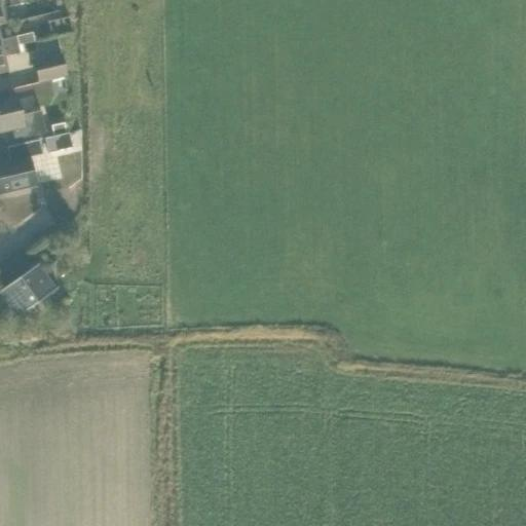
[(0,0),(0,26),(6,25),(2,9),(19,5),(16,0),(0,0)]
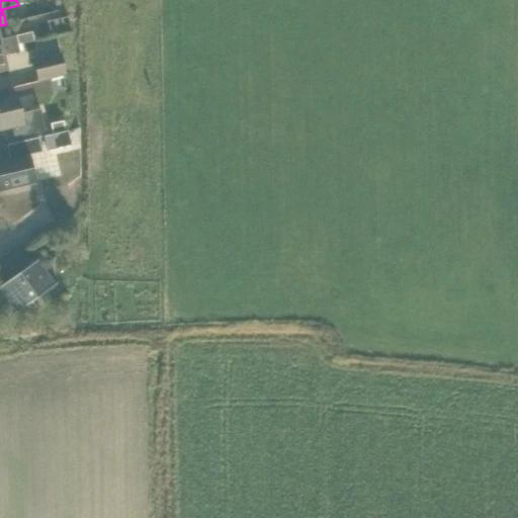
[(17,45),(33,41),(31,33),(15,36),(17,45)]
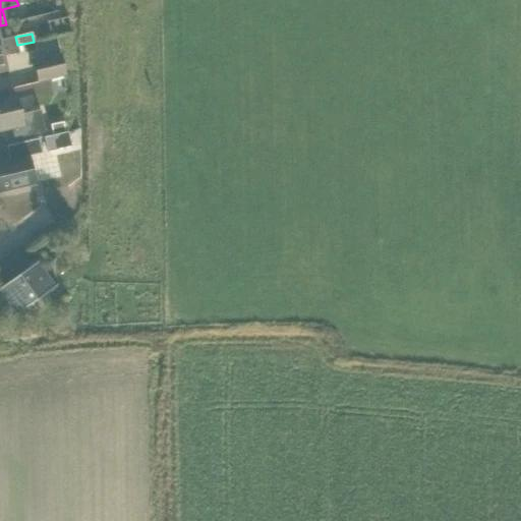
[(0,49),(17,45),(15,37),(0,40),(0,49)]
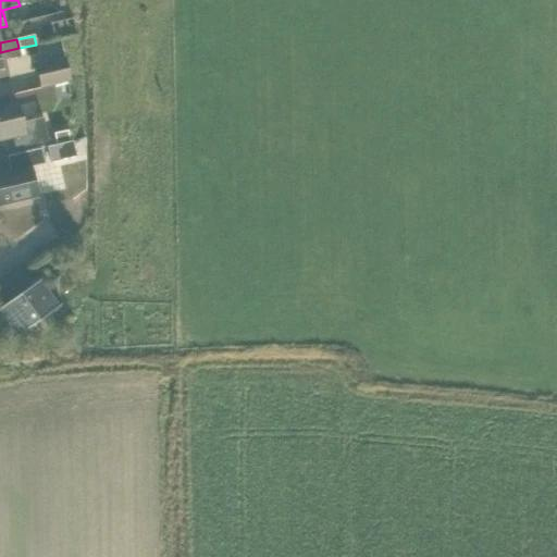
[(19,48),(0,52),(0,78),(8,77),(3,61),(21,57),(19,48)]
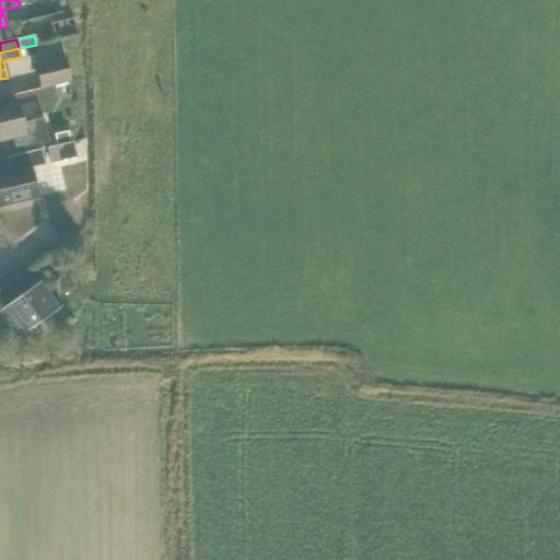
[(34,66),(39,90),(70,82),(66,59),(34,66)]
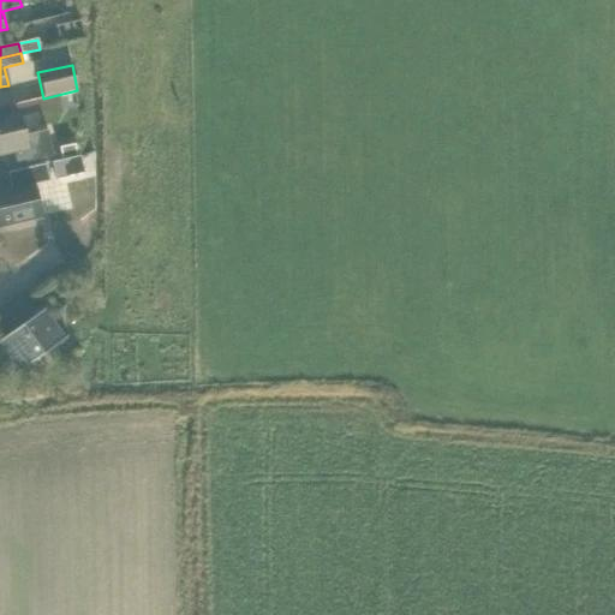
[(0,154),(13,151),(17,165),(53,156),(47,131),(24,136),(19,117),(0,120),(0,154)]
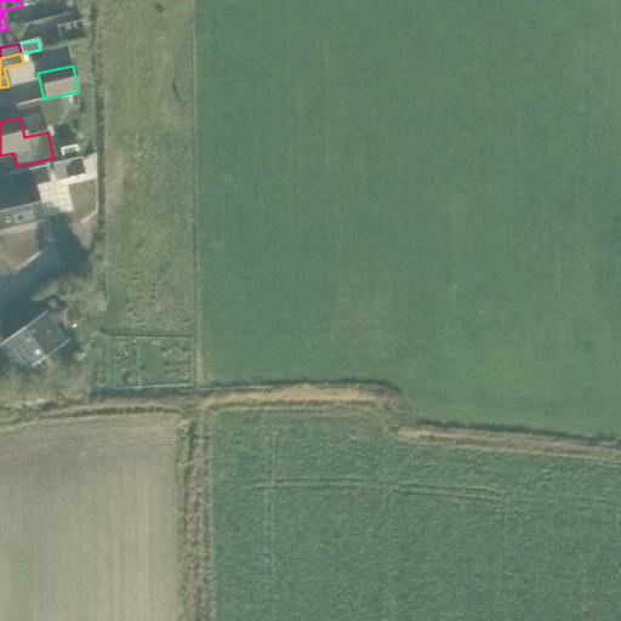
[(63,160),(78,158),(75,147),(61,149),(63,160)]
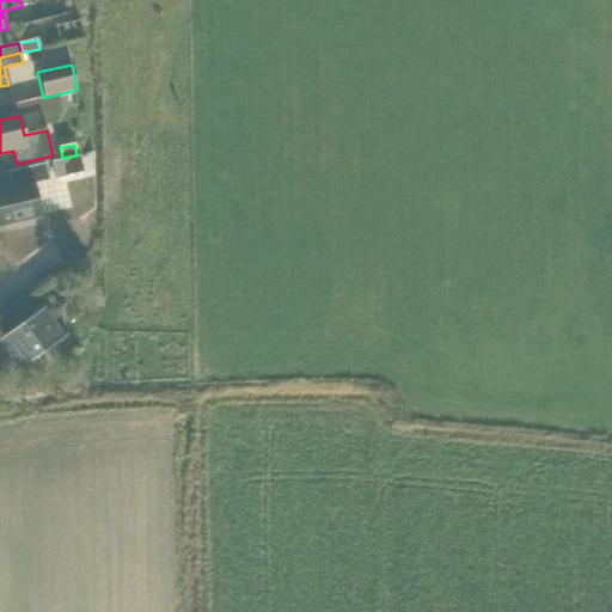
[(80,154),(51,161),(56,179),(85,172),(80,154)]
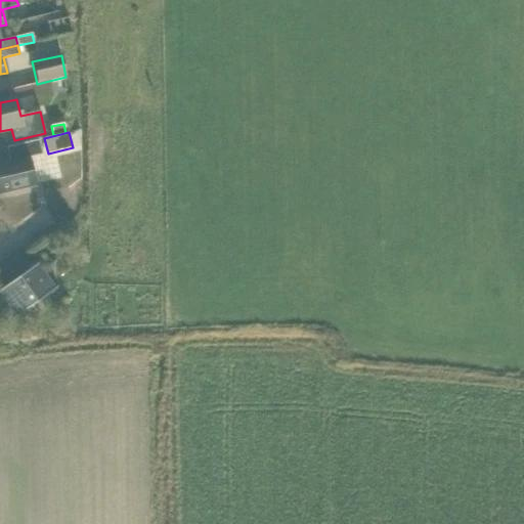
[(0,164),(0,193),(35,185),(29,159),(42,155),(39,140),(13,146),(16,161),(0,164)]
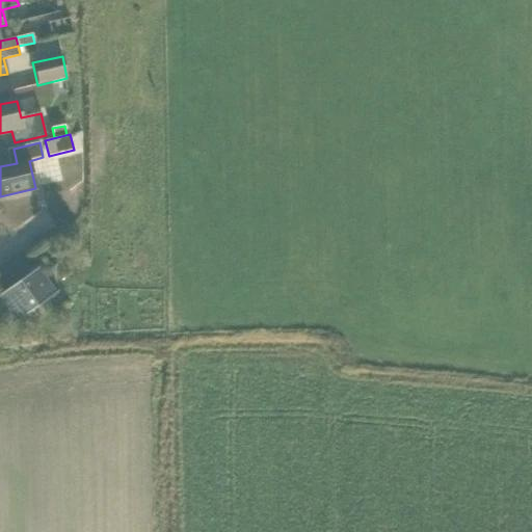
[(56,278),(69,270),(61,261),(50,269),(56,278)]
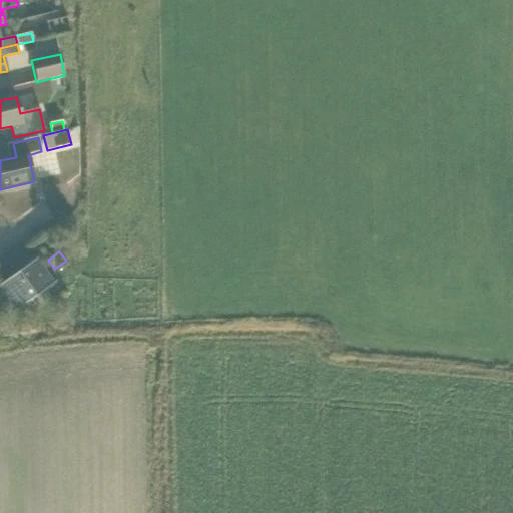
[(0,284),(0,293),(14,313),(57,282),(39,257),(0,284)]
